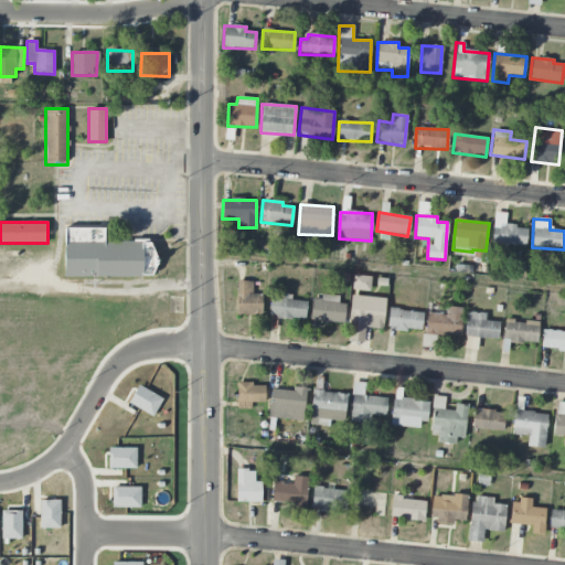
[(528,224),(493,223),(492,244),(526,245),(528,224)]
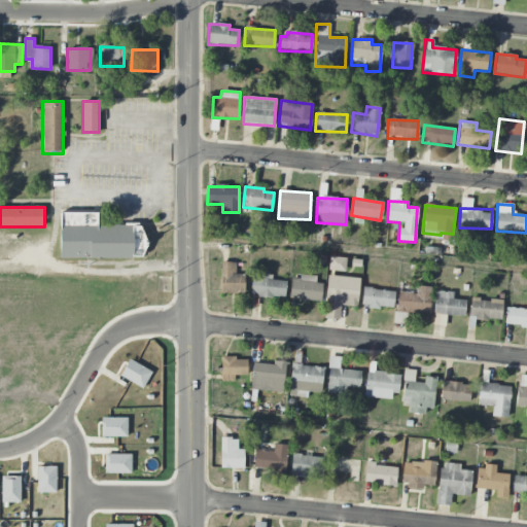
[(62,212),(62,257),(144,257),(149,243),(141,226),(99,226),(98,211),(62,212)]
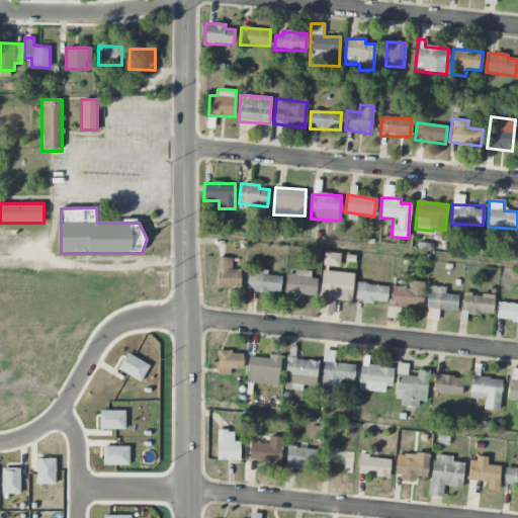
[(323,266),(339,267),(340,254),(324,252),(323,266)]
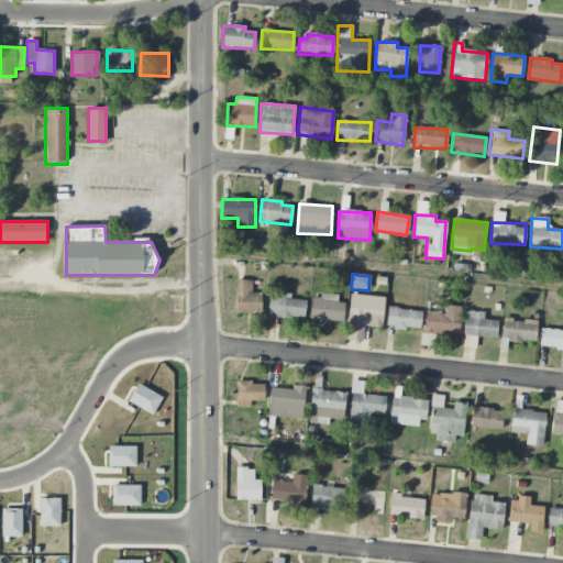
[(235,313),(261,313),(261,294),(252,294),(252,280),(236,280),(235,313)]
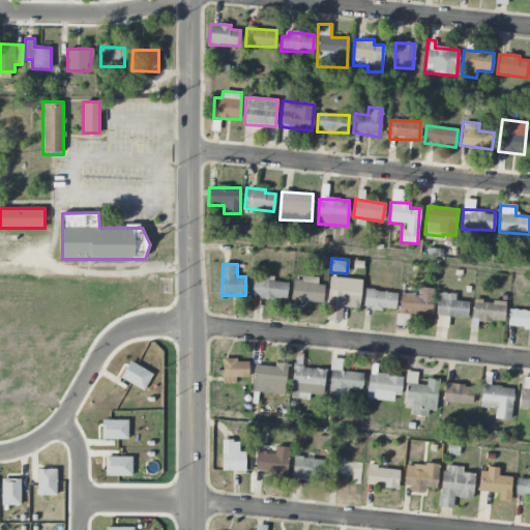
[(288,283),(273,282),(273,277),(255,275),(253,297),(286,300),(288,283)]
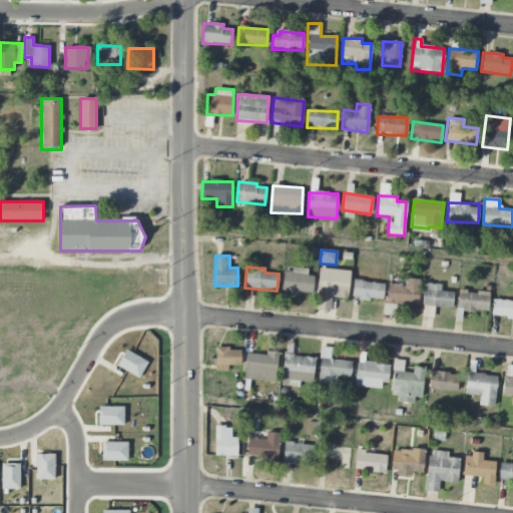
[(283,292),(313,293),(314,276),(307,276),(308,270),(284,269),(283,292)]
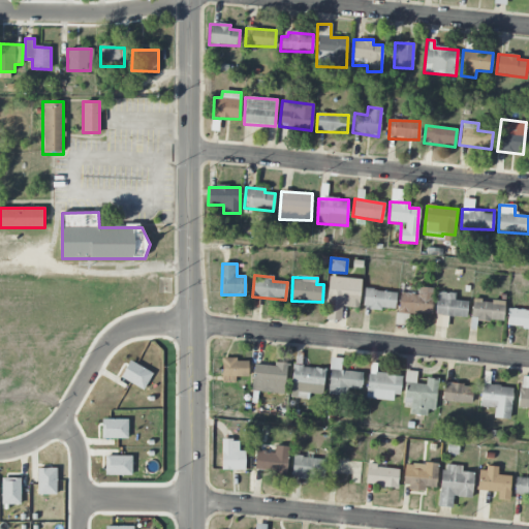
[(333,306),(358,308),(361,280),(329,277),(327,301),(334,302),(333,306)]
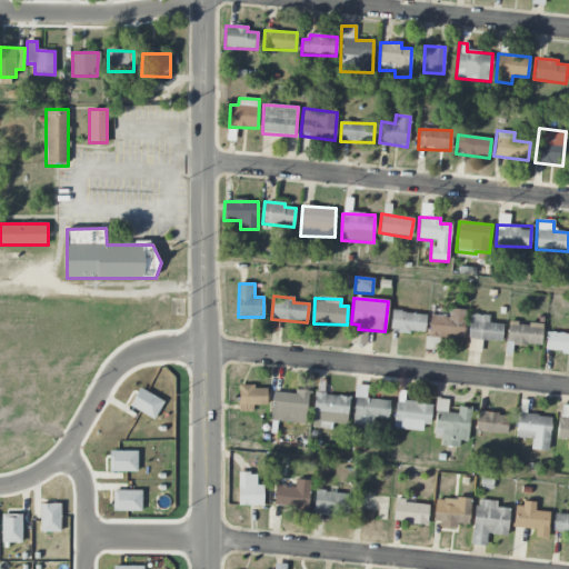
[(463,338),(466,310),(449,309),(449,316),(429,315),(429,337),(463,338)]
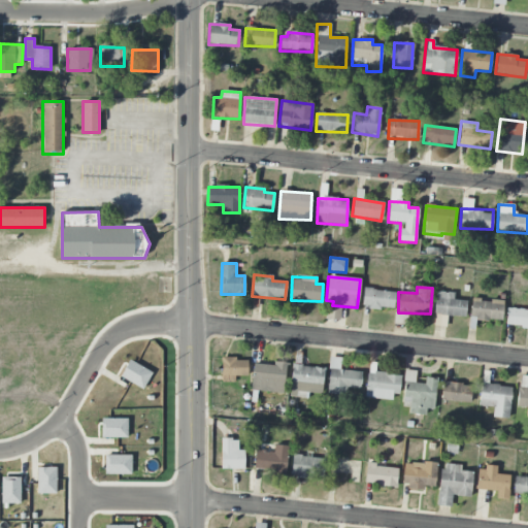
[(393,309),(395,292),(363,289),(361,306),(393,309)]
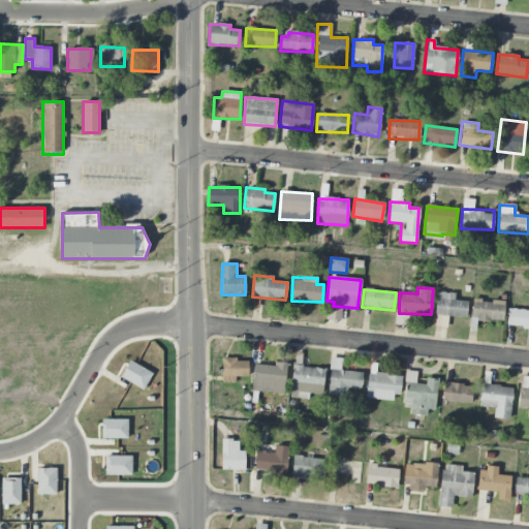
[(455,293),(436,292),(435,315),(466,317),(467,301),(455,301),(455,293)]
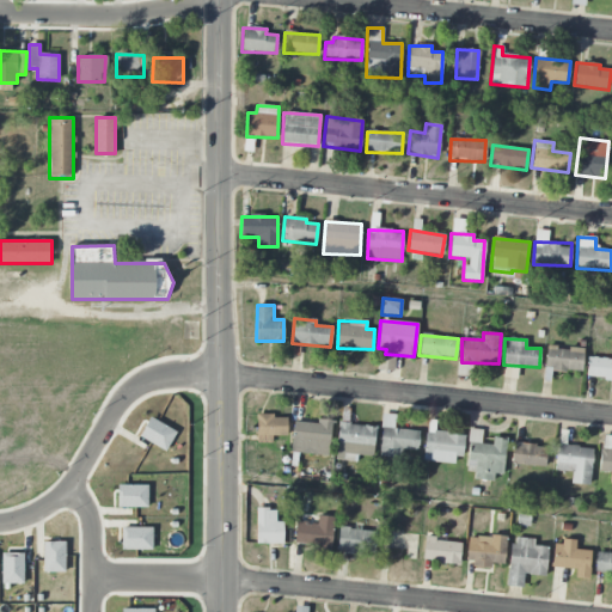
[(582,372),(583,348),(546,347),(545,371),(582,372)]
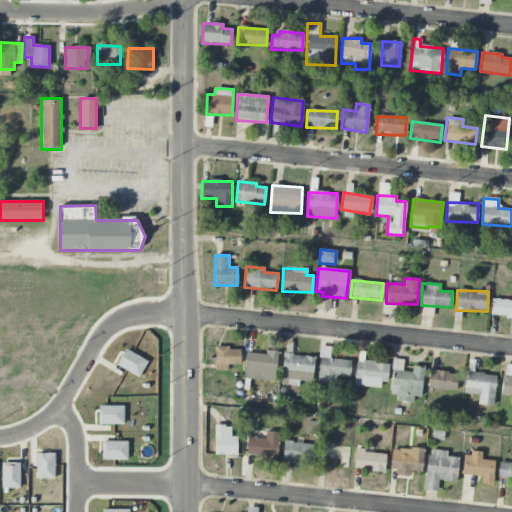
[(511,317),(511,300),(491,300),(491,317),(511,317)]
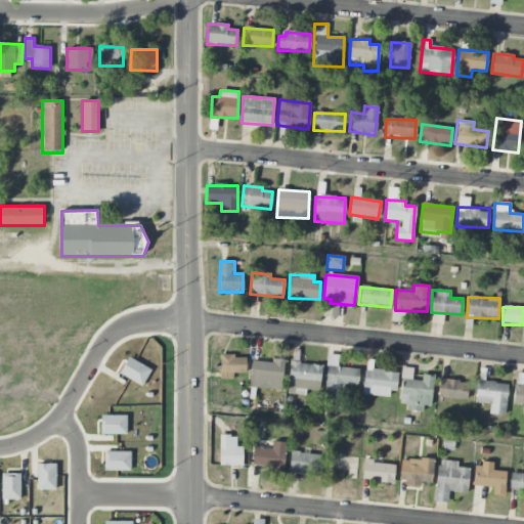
[(338,366),(339,355),(329,354),(323,390),(344,393),(344,385),(357,386),(359,369),(338,366)]
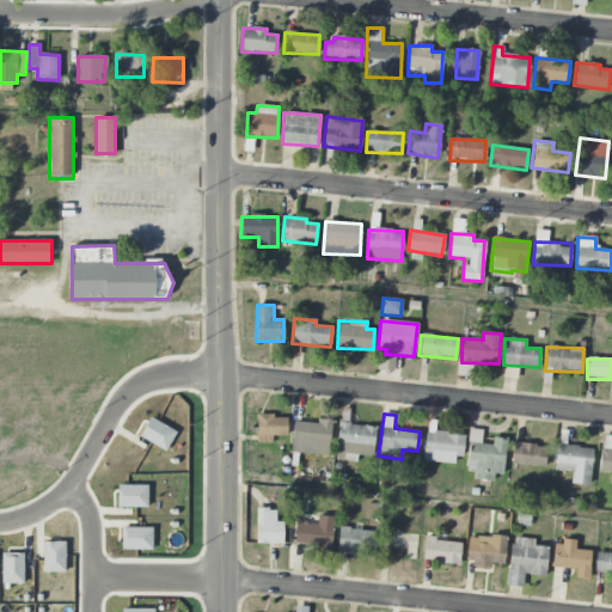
[(287,436),(286,416),(256,416),(257,444),(271,442),(271,436),(287,436)]
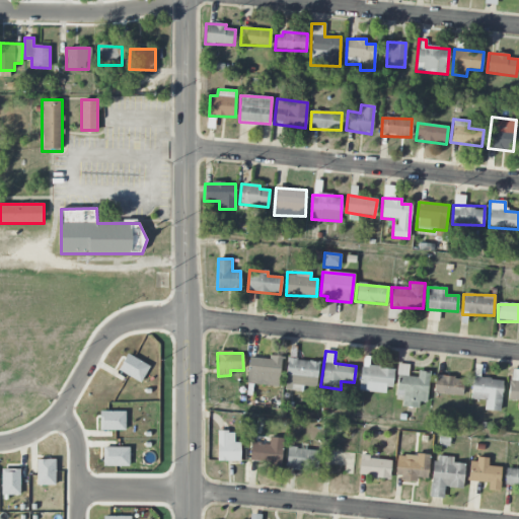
[(127,354),(118,370),(140,383),(149,366),(127,354)]
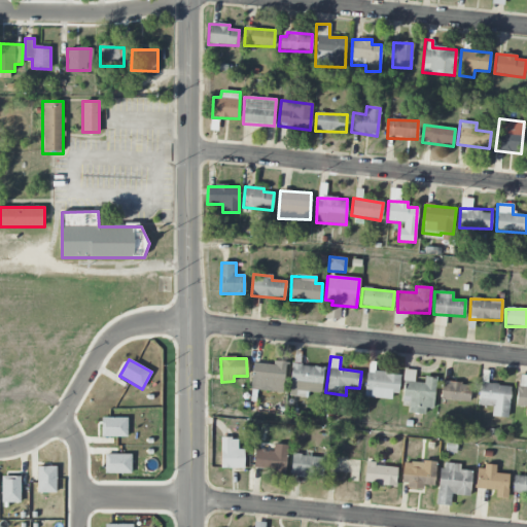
[(250,389),(282,393),(285,362),(273,360),(273,365),(253,363),(250,389)]
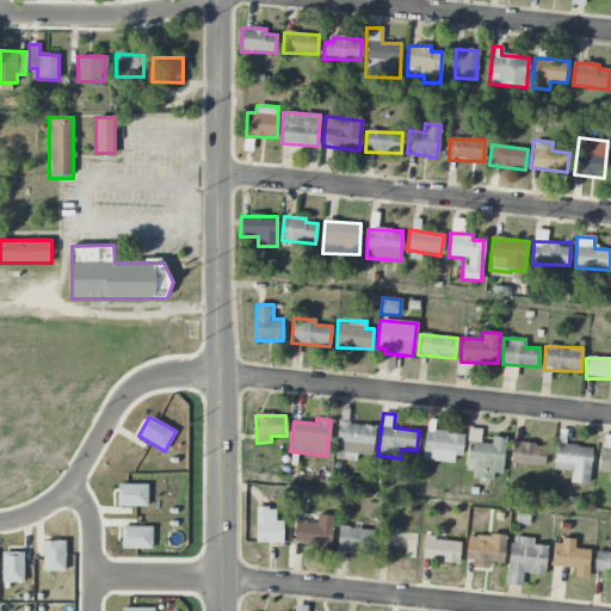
[(357,455),(372,456),(375,425),(338,424),(335,460),(356,461),(357,455)]
